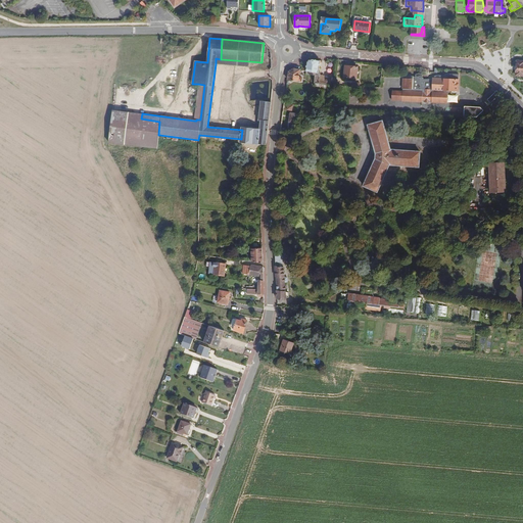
[(307,61),(306,70),(305,74),(315,76),(315,83),(330,86),(330,80),(324,79),(325,76),(320,75),(321,74),(319,73),(321,60),(312,59),(307,61)]
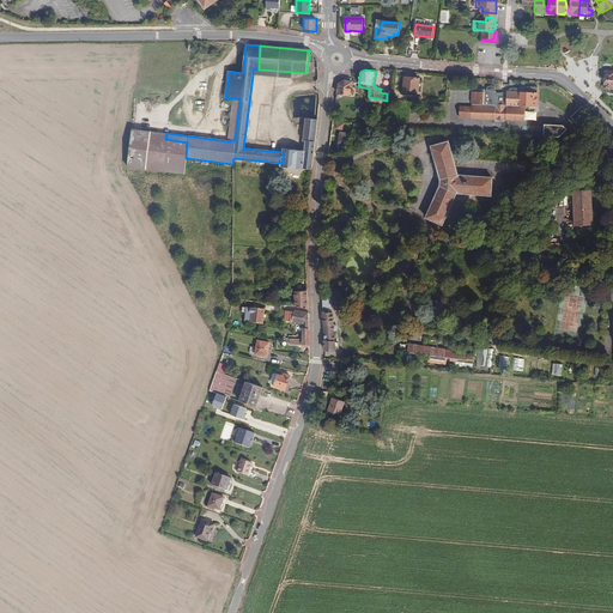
[(419,78),(414,78),(414,80),(411,79),(412,78),(405,77),(404,90),(407,91),(418,92),(419,78)]
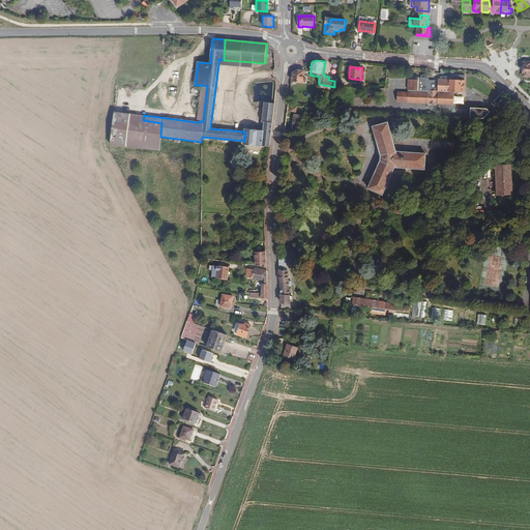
[(298,69),(293,72),(292,81),(305,83),(306,79),(303,79),(304,70),(298,69)]
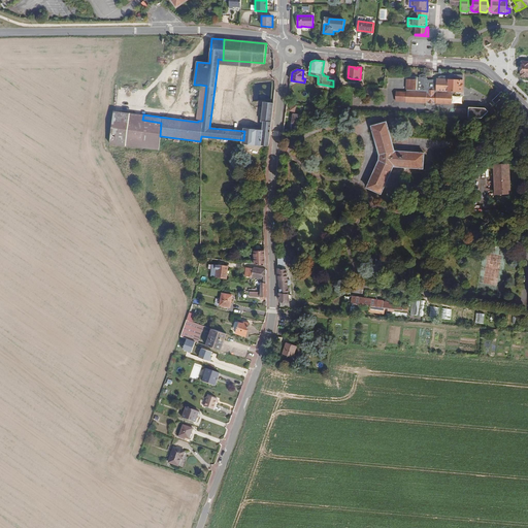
[(471,76),(466,86),(487,97),(492,88),(471,76)]
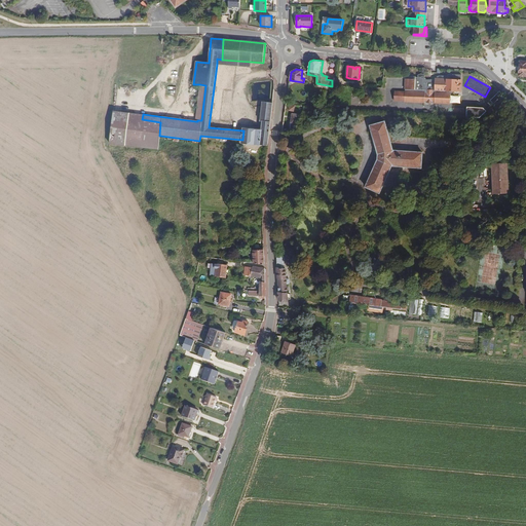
[(199,84),(195,121),(197,121),(197,120),(201,120),(205,85),(199,84)]
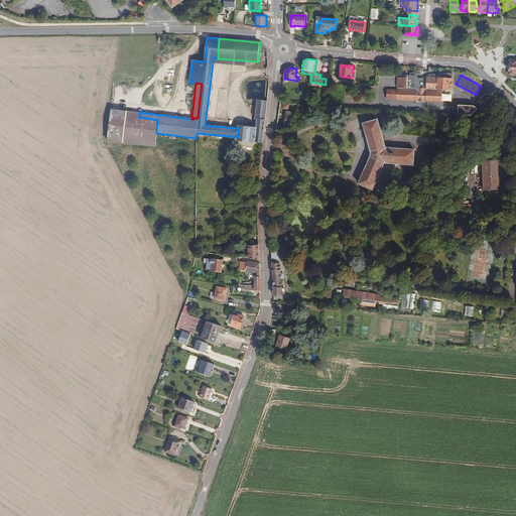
[(387,99),(397,99),(397,90),(387,89),(387,99)]
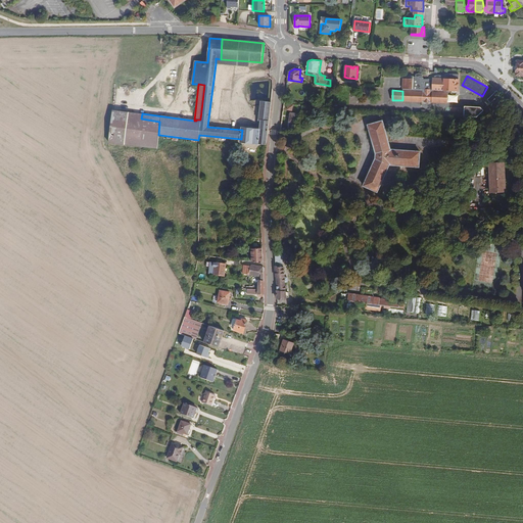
[(487,100),(490,103),(501,94),(496,91),(487,100)]
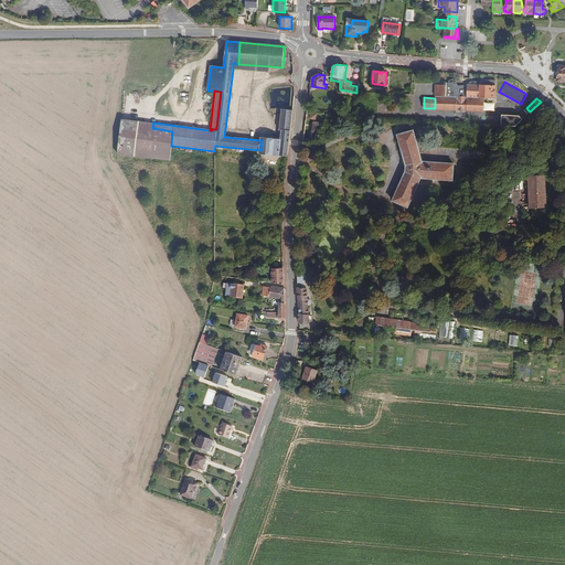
[(259,153),(288,156),(294,110),(283,108),(279,130),(283,130),(281,140),(262,138),(262,140),(260,150),(259,153)]
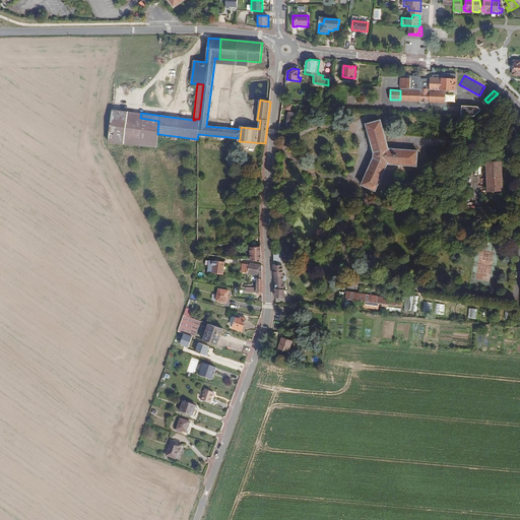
[(481,110),(478,107),(462,106),(461,116),(474,116),(481,110)]
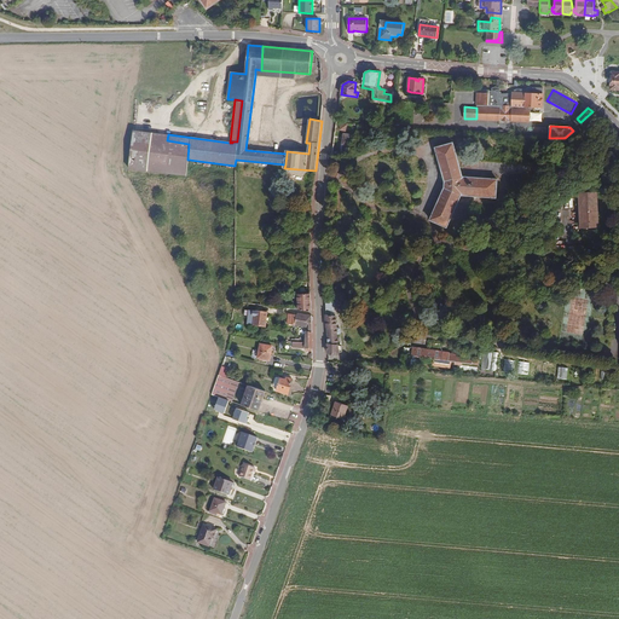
[(148,171),(152,133),(134,131),(129,168),(148,171)]
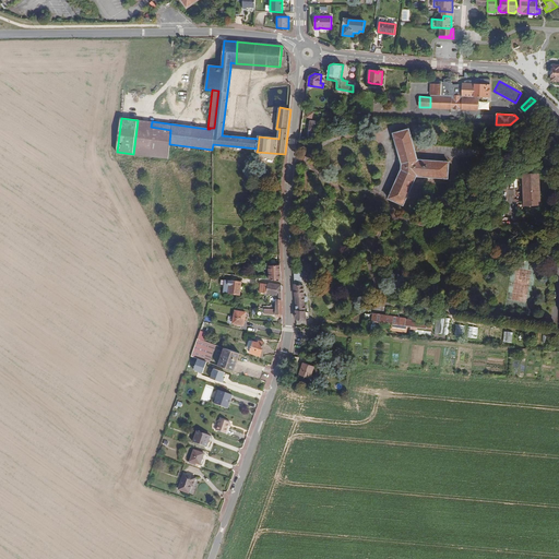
[(133,154),(168,159),(170,144),(169,144),(170,130),(151,127),(152,121),(138,120),(133,154)]
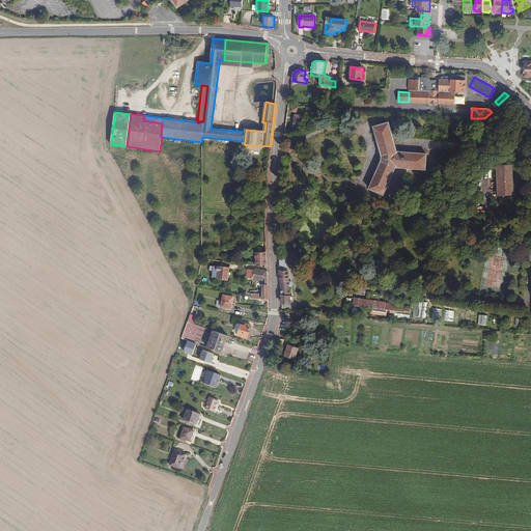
[(300,131),(302,116),(295,115),(292,130),(300,131)]
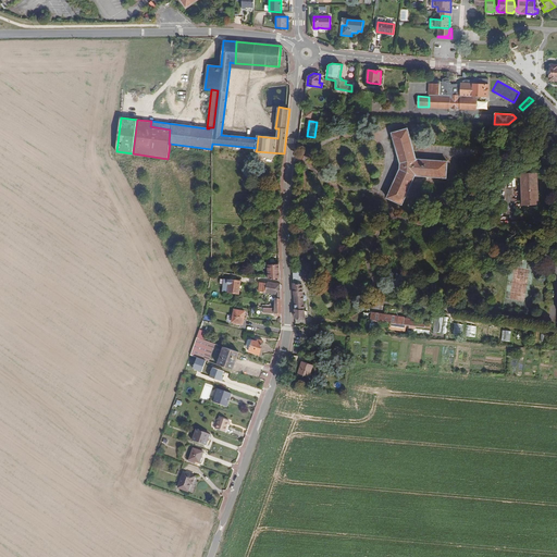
[(446,177),(447,161),(416,159),(408,128),(392,133),(400,163),(400,169),(387,198),(401,205),(415,175),(446,177)]
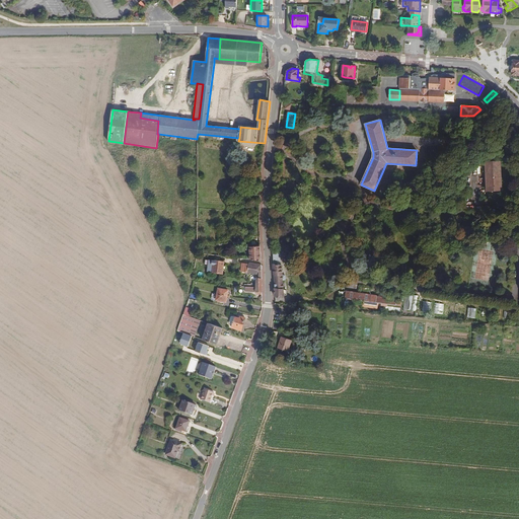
[(487,192),(502,191),(501,161),(485,161),(487,192)]
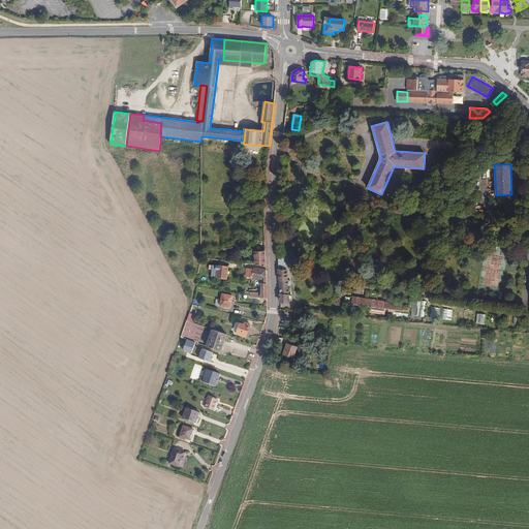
[(266,251),(254,252),(255,265),(267,266),(266,251)]
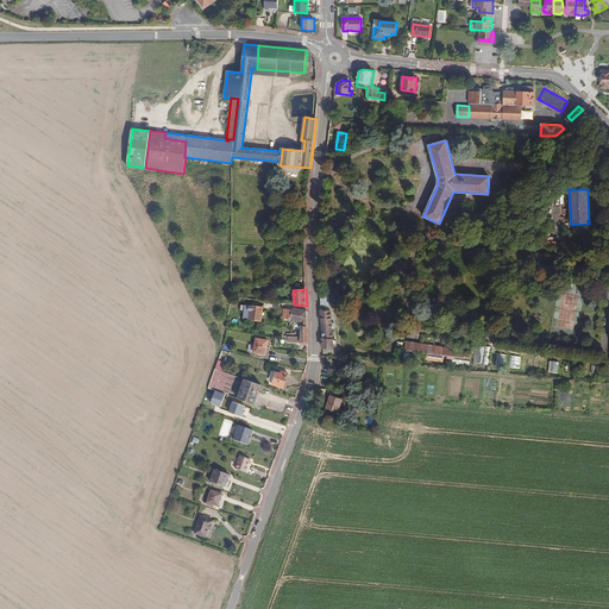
[(330,299),(320,299),(320,311),(322,338),(322,347),(333,347),(337,346),(337,340),(333,339),(332,330),(334,328),(334,324),(332,322),(331,312),(328,311),(325,311),(325,303),(330,303),(330,299)]
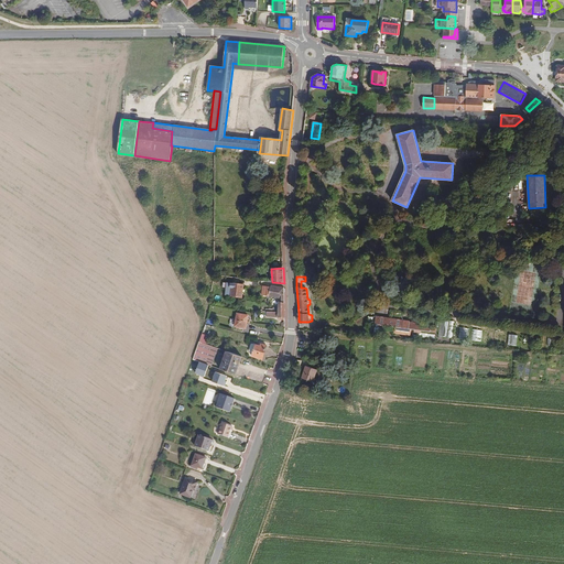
[(234,283),(231,295),(241,297),(243,284),(238,283),(234,283)]
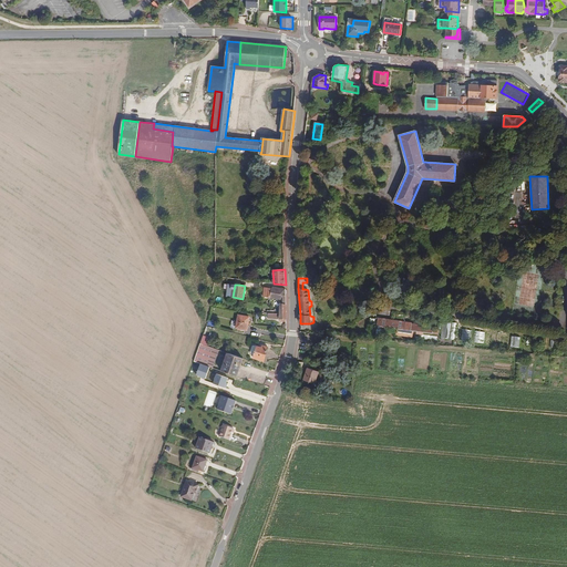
[(271,288),(270,297),(270,298),(281,299),(280,303),(285,305),(286,306),(286,289),(272,287),(271,287),(271,288)]
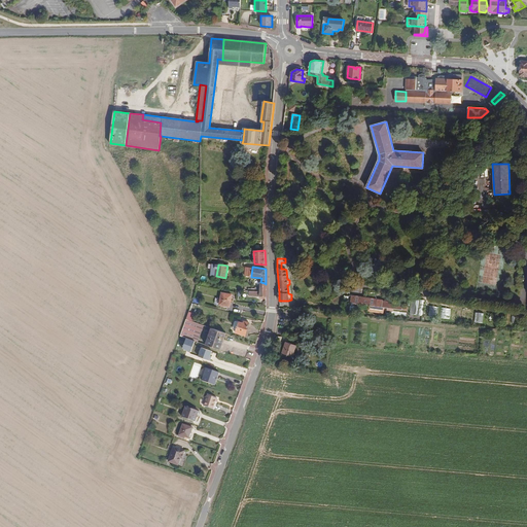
[(258,291),(249,290),(249,295),(260,296),(260,297),(261,297),(261,299),(267,300),(266,287),(260,288),(260,291),(258,291)]
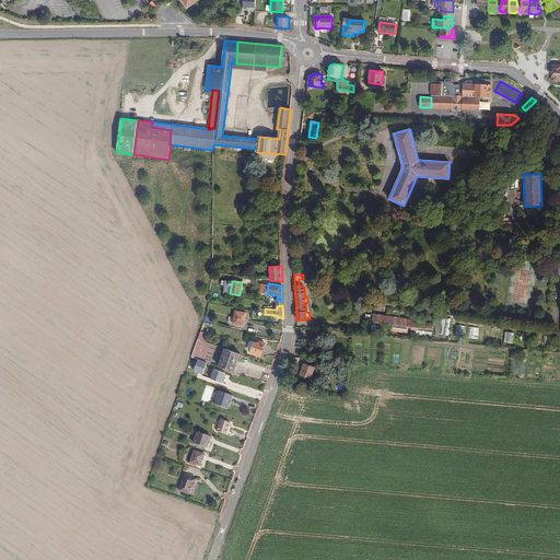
[(236,311),(233,324),(244,326),(246,313),(236,311)]
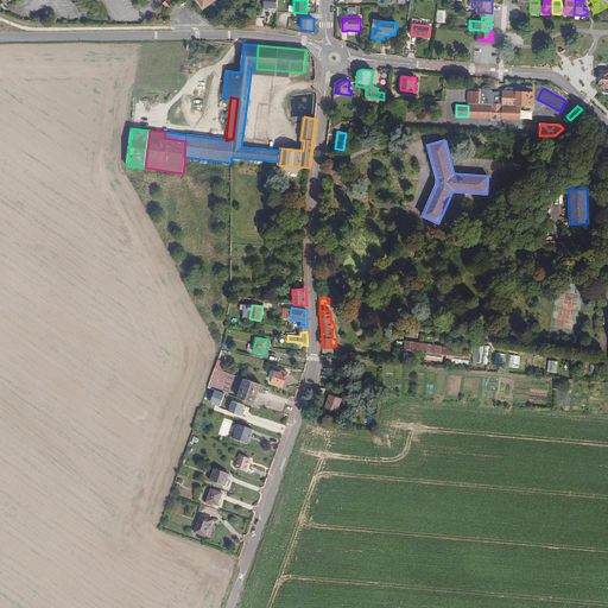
[(419,344),(419,343),(405,341),(404,349),(426,353),(426,360),(442,362),(443,355),(448,356),(447,358),(454,359),(454,356),(470,359),(472,354),(464,353),(456,352),(456,349),(442,347),(443,347),(435,346),(435,347),(435,349),(425,347),(425,346),(419,344)]
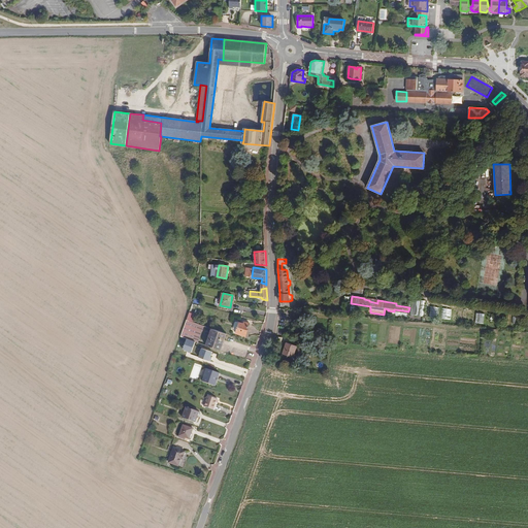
[(426,300),(415,298),(410,318),(423,319),(426,300)]
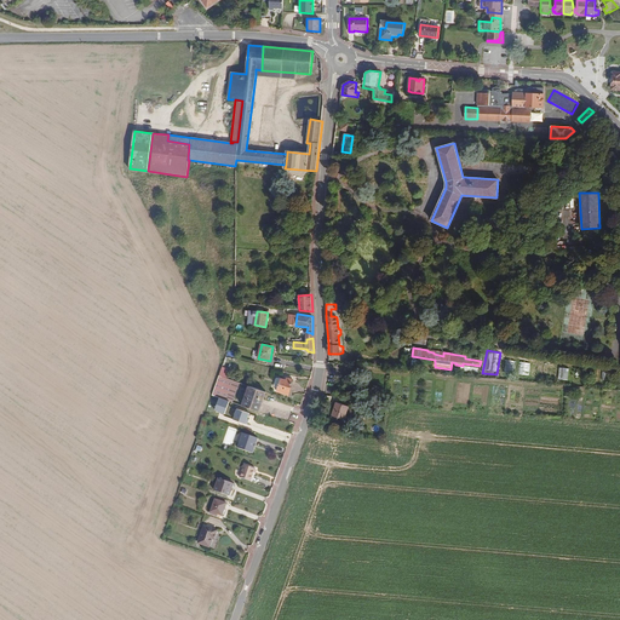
[(505,360),(504,372),(515,372),(516,361),(505,360)]
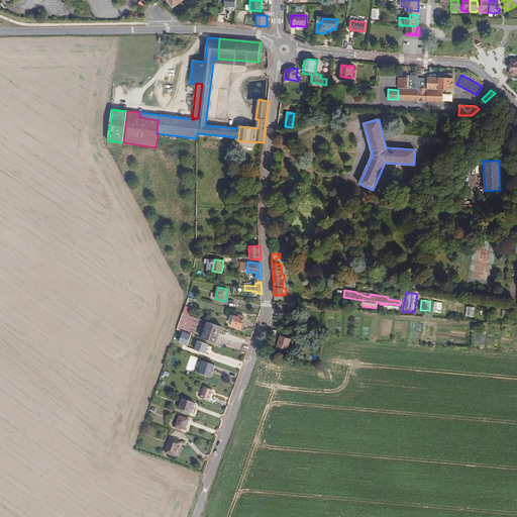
[(466,315),(474,317),(476,307),(468,306),(466,315)]
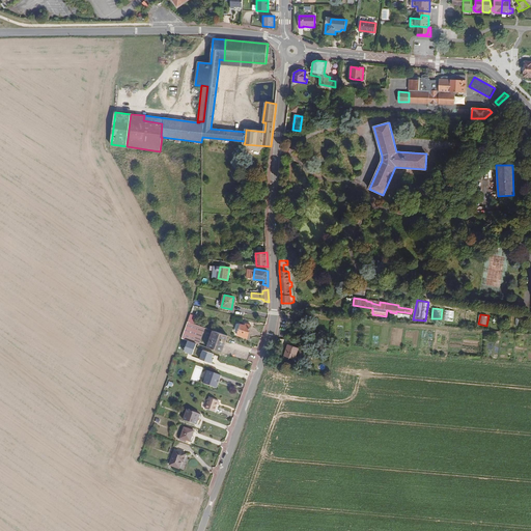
[(241,325),(239,332),(238,335),(247,338),(251,326),(246,324),(245,326),(241,325)]
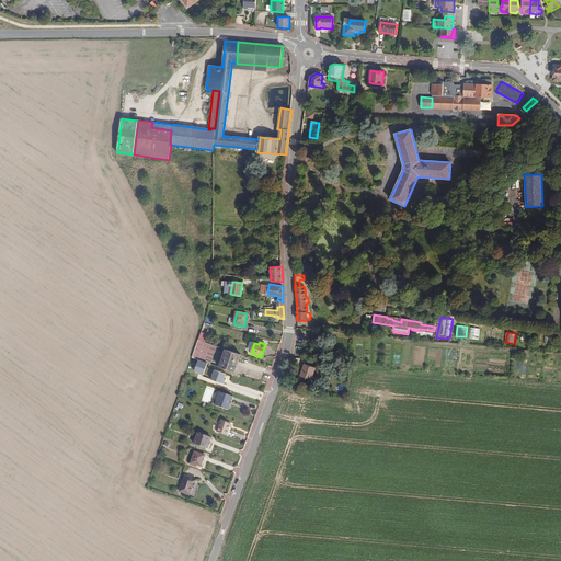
[(235,373),(241,354),(226,348),(219,367),(235,373)]
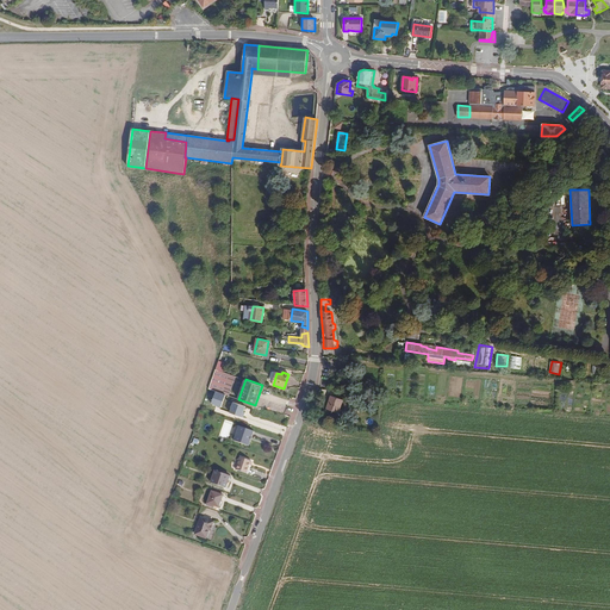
[(343,399),(331,396),(327,409),(338,414),(343,399)]
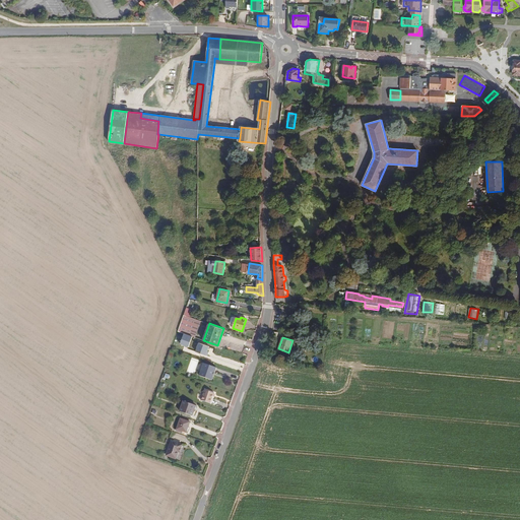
[(214,373),(216,368),(204,364),(199,376),(212,380),(214,375),(212,375),(213,372),(214,373)]
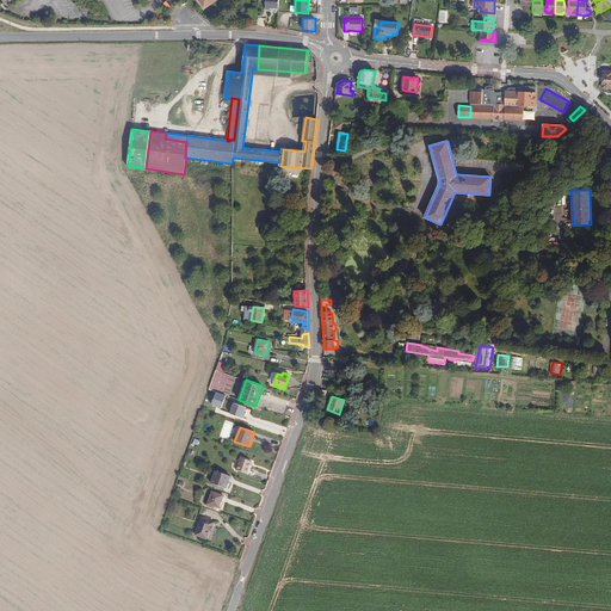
[(236,470),(247,474),(252,462),(241,458),(236,470)]
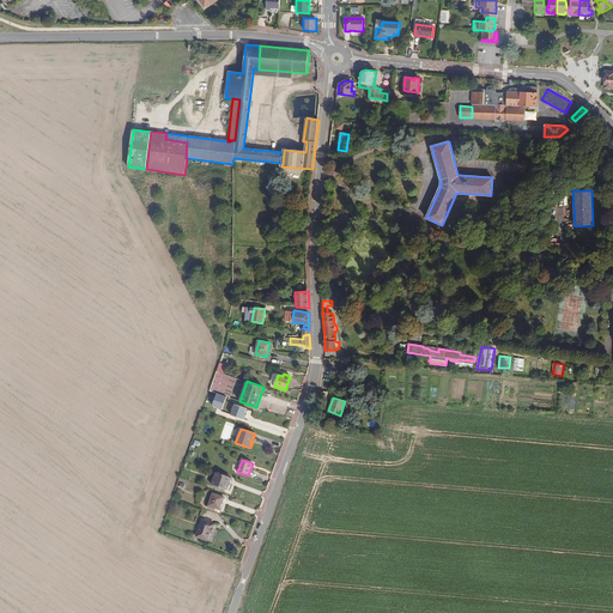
[(217,473),(212,485),(226,491),(229,486),(228,485),(230,478),(217,473)]
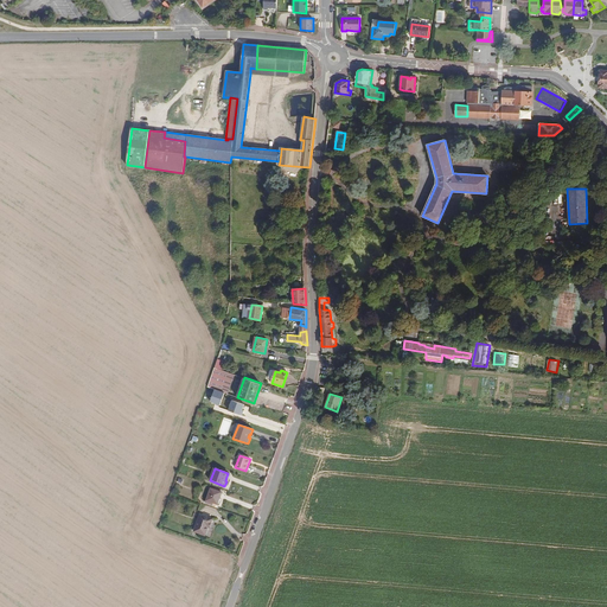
[(222,493),(211,489),(206,500),(205,503),(212,505),(213,504),(218,505),(222,493)]
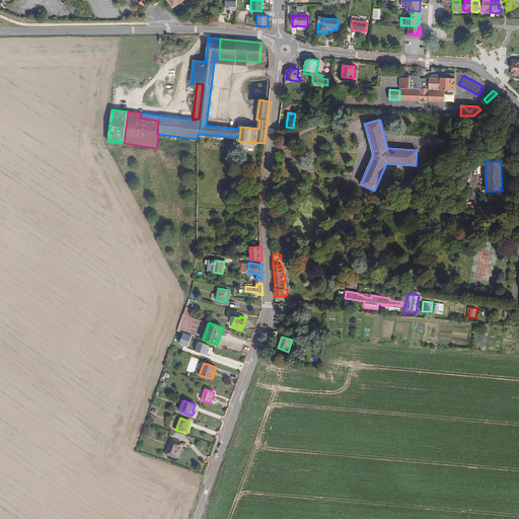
[(179,451),(181,444),(171,440),(166,454),(175,458),(177,451),(179,451)]
